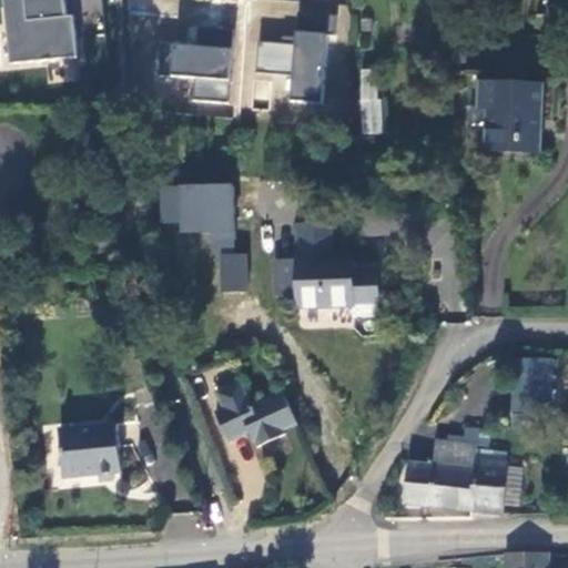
[(63,0),(2,0),(10,67),(78,59),(73,18),(66,18),(63,0)]
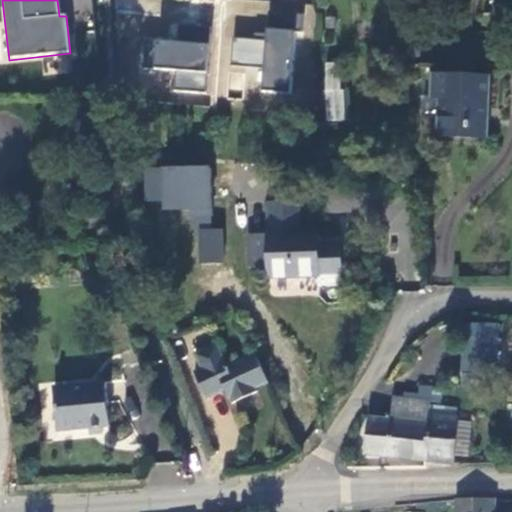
[(473,23),(474,0),(455,0),(454,21),(473,23)]
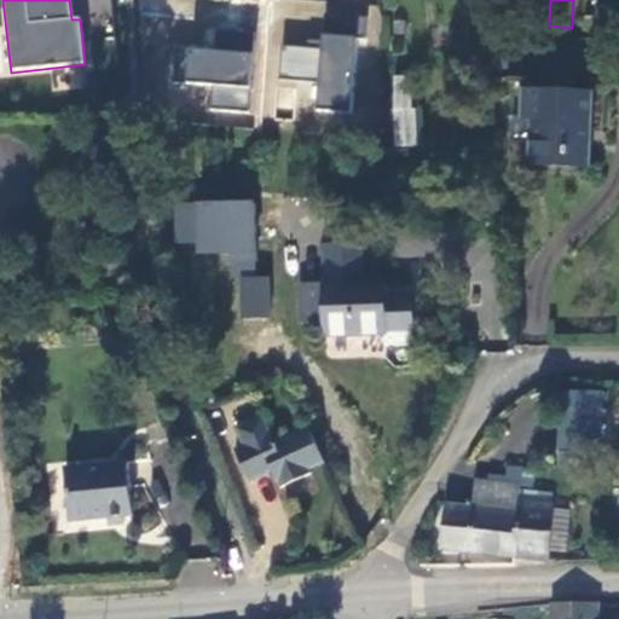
[(281,44),(279,76),(316,79),(313,110),(354,113),(358,45),(379,46),(381,10),(358,9),(357,35),(320,33),(319,46),(281,44)]
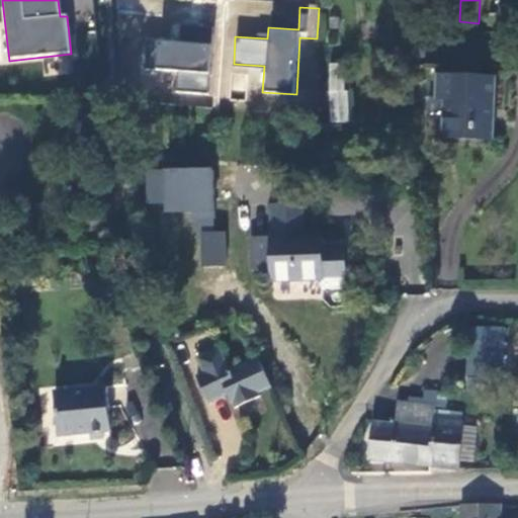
[(144,87),(207,92),(210,42),(147,38),(144,87)]
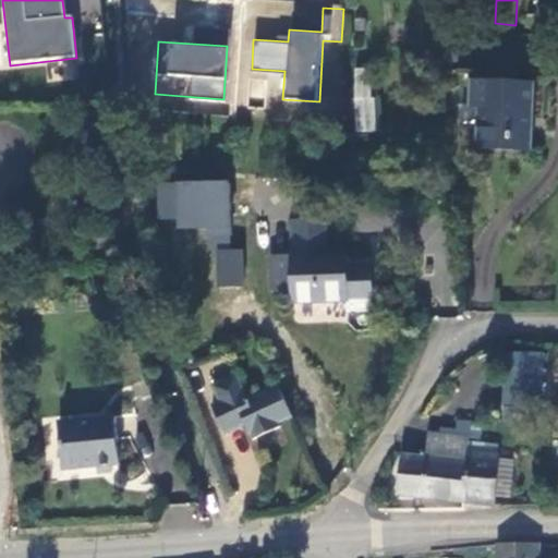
[(355,77),(356,94),(376,93),(380,93),(379,76),(355,77)]
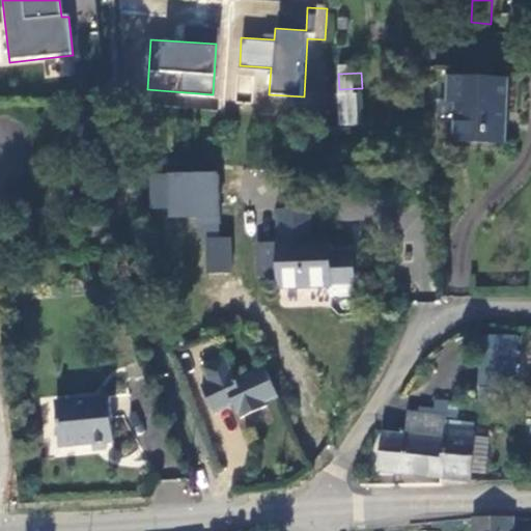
[(508,141),(513,80),(453,76),(452,98),(460,98),(458,136),(508,141)]
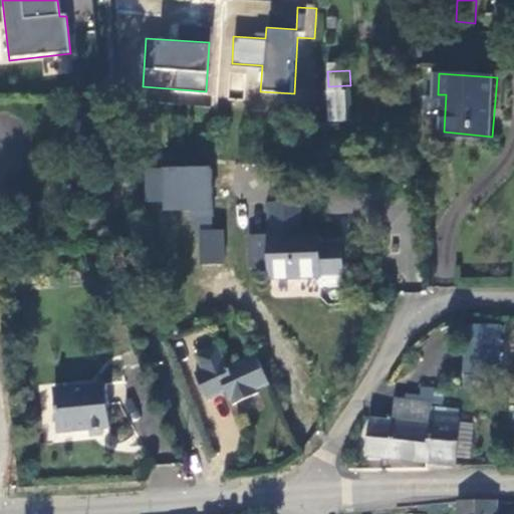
[(348,118),(346,85),(328,86),(330,119),(348,118)]
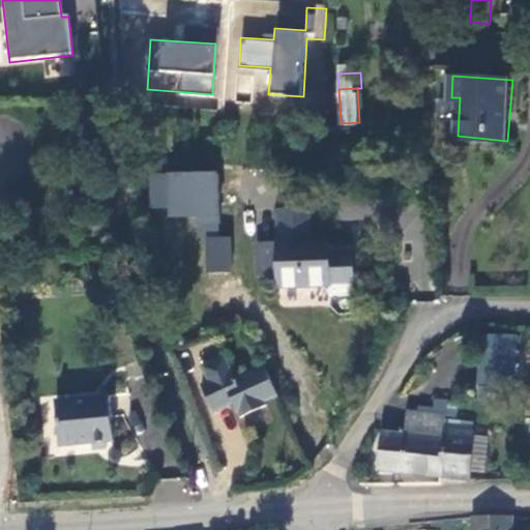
[(149,213),(198,214),(197,233),(218,233),(219,173),(149,171),(149,213)]
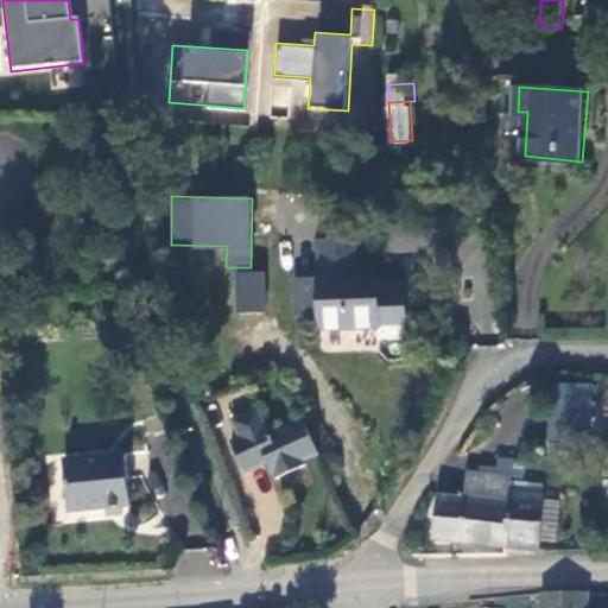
[(359,242),(322,244),(322,328),(378,328),(379,336),(409,336),(382,321),(384,289),(380,290),(379,276),(361,276),(359,242)]
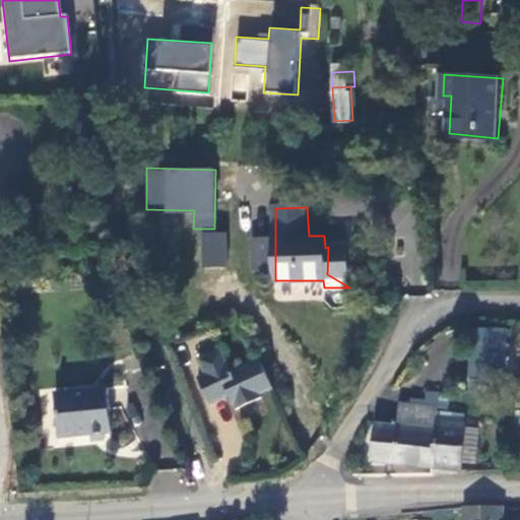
[(201,266),(228,266),(228,232),(201,232),(201,266)]
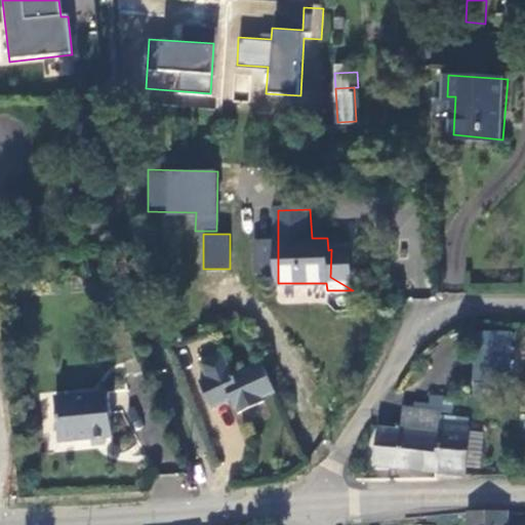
[(352,249),(331,249),(330,277),(353,290),(352,249)]
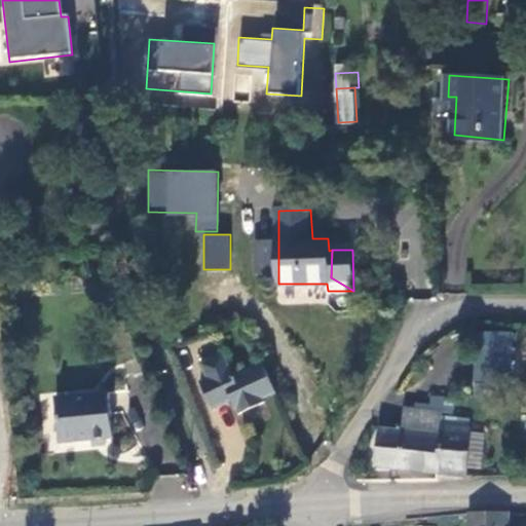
[(500,328),(499,340),(509,341),(510,328),(500,328)]
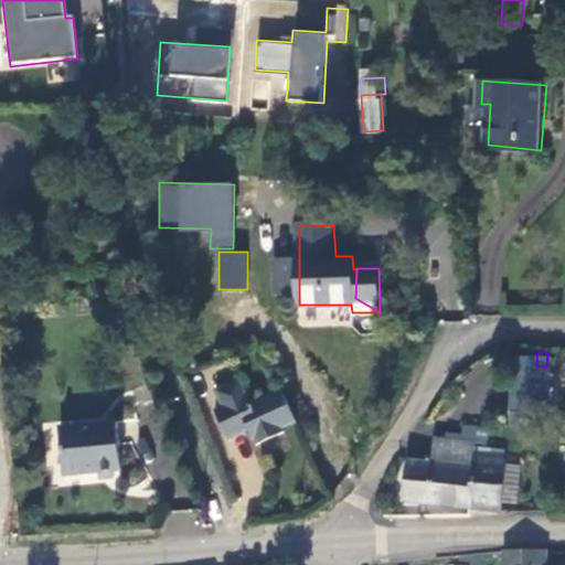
[(544,397),(546,366),(536,365),(511,365),(510,394),(526,395),(536,396),(544,397)]
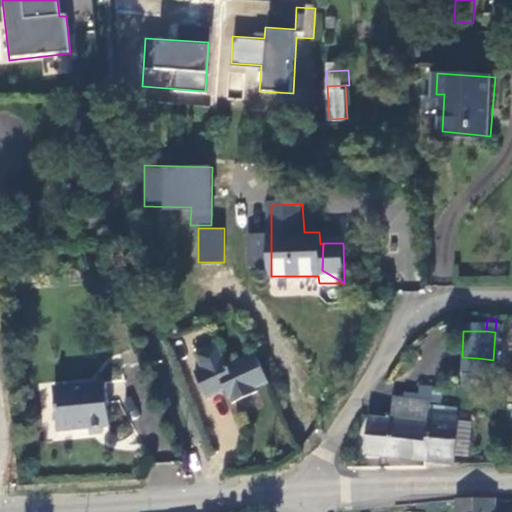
[(272,381),(258,353),(231,366),(220,343),(198,353),(205,368),(197,371),(210,397),(229,388),(235,403),(261,390),(259,387),(272,381)]
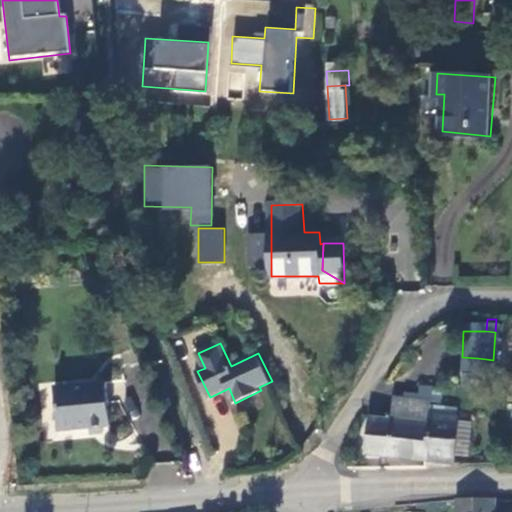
[(486,374),(486,359),(477,358),(475,373),(486,374)]
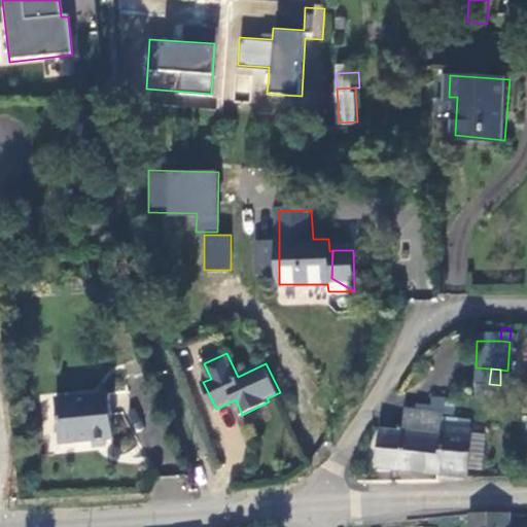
[(103,388),(53,396),(59,441),(109,432),(103,388)]
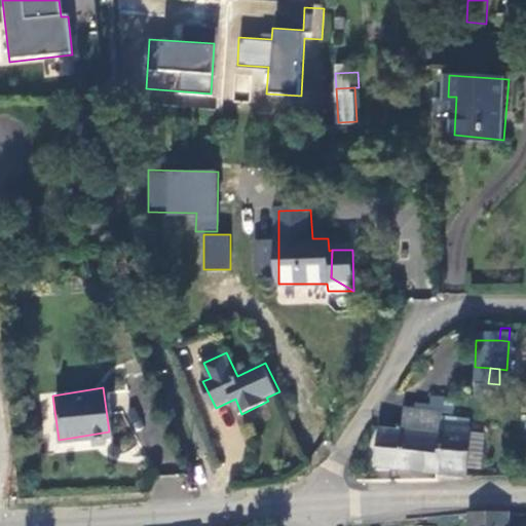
[(443,396),(430,395),(429,403),(414,402),(413,408),(441,410),(443,396)]
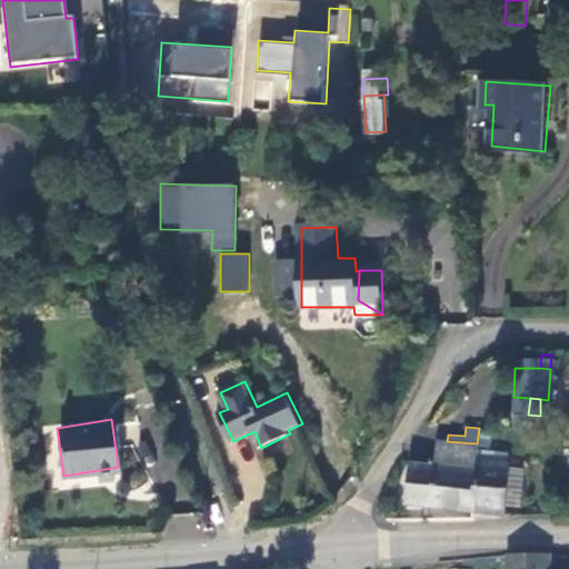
[(447,441),(436,440),(432,465),(409,462),(405,501),(502,511),(503,503),(508,463),(508,461),(505,461),(506,450),(477,448),(477,443),(447,441)]
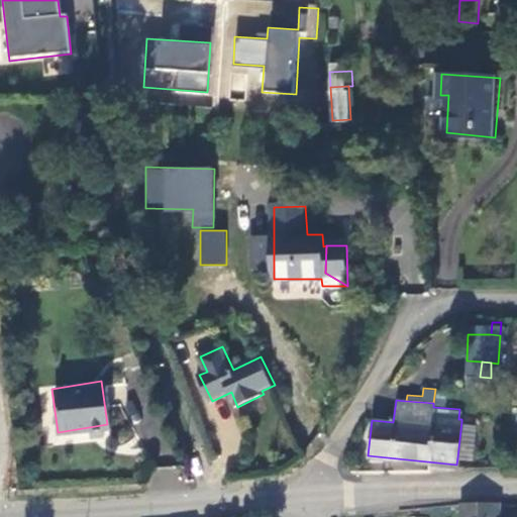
[(477,423),(461,421),(457,457),(474,458),(477,423)]
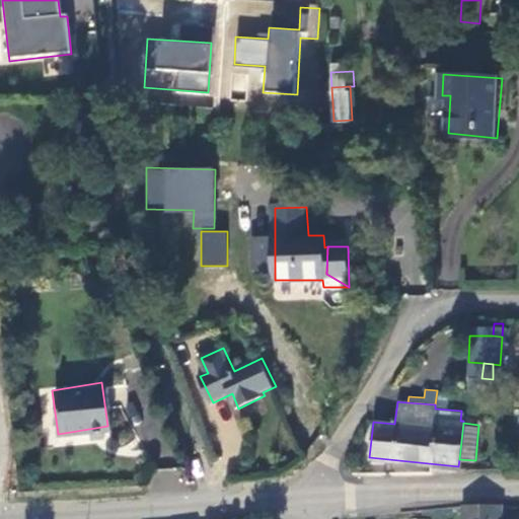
[(501,518),(501,509),(462,509),(462,518),(501,518)]
